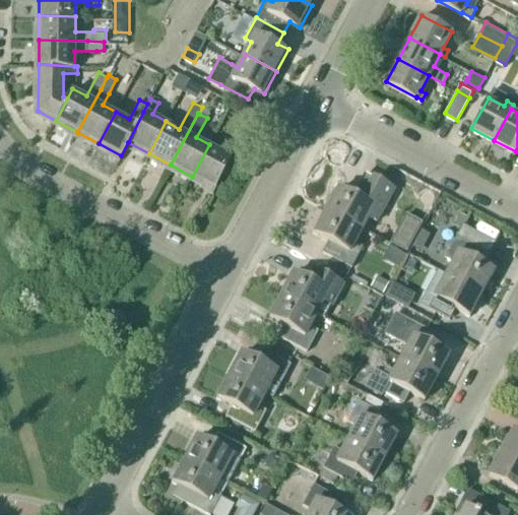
[(209,144),(192,177),(214,188),(238,145),(229,141),(223,152),(209,144)]
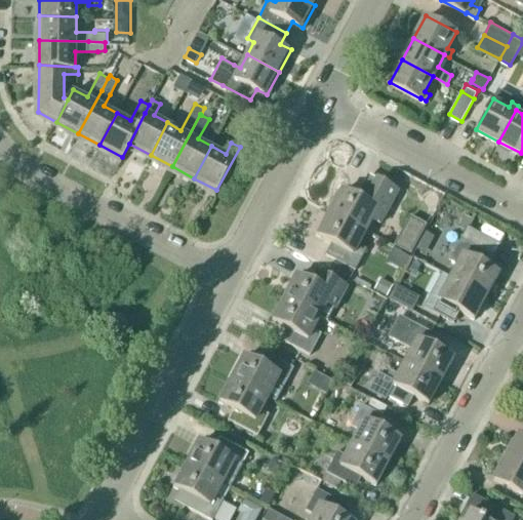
[(330,210),(366,230),(372,217),(380,222),(398,188),(374,175),(362,198),(343,188),(330,210)]
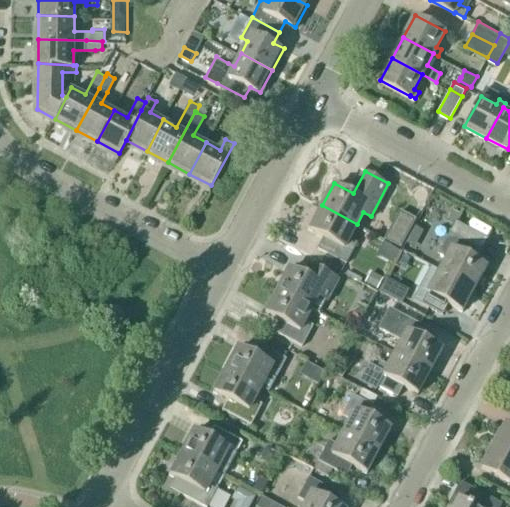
[(350,236),(357,224),(322,205),(311,228),(324,235),(318,246),(324,249),(347,261),(358,240),(350,236)]
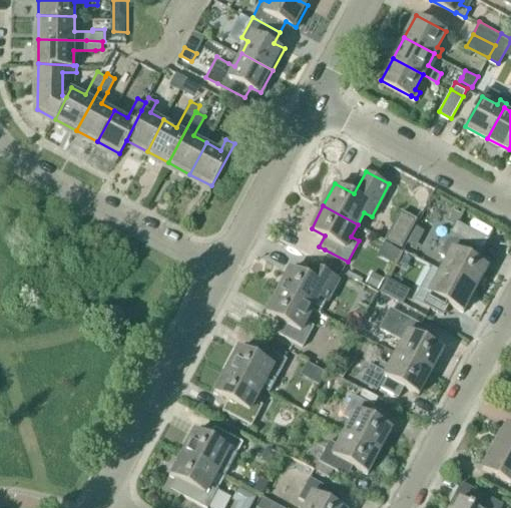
[(456,222),(440,251),(448,257),(441,269),(476,288),(487,265),(474,258),(479,248),(482,249),(489,235),(459,219),(463,212),(454,208),(449,218),(456,222)]
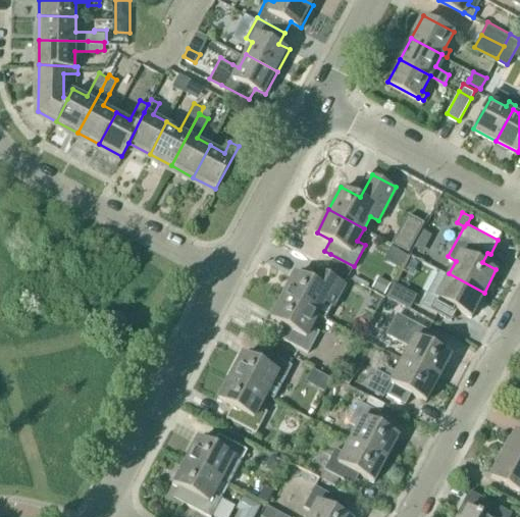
[(423,225),(408,217),(393,244),(409,253),(423,225)]
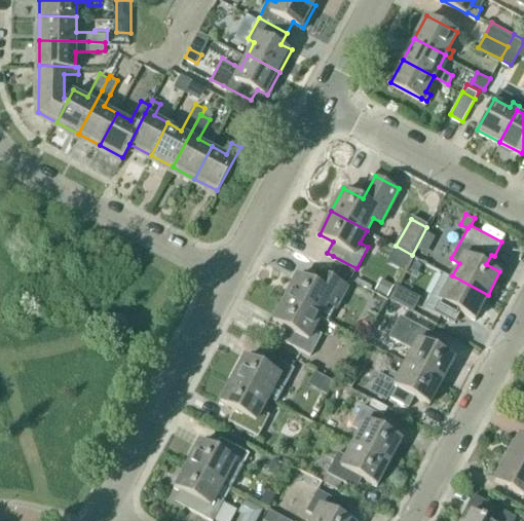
[(426,253),(436,234),(427,229),(417,248),(426,253)]
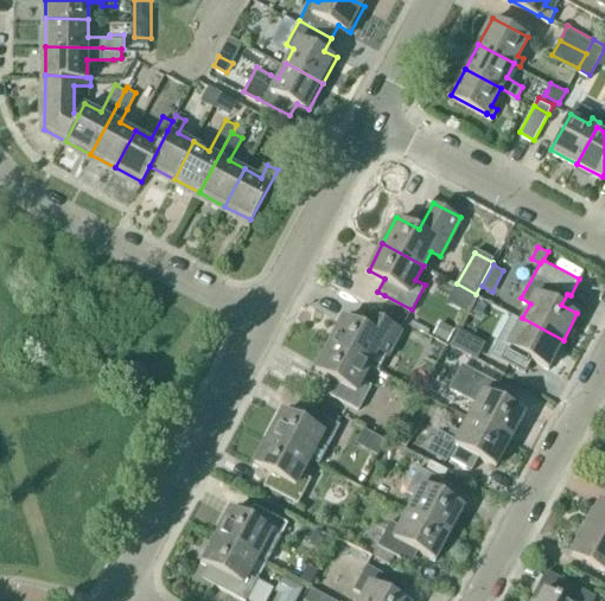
[(330,341),(370,363),(379,349),(388,353),(401,330),(374,314),(367,327),(344,315),(330,341)]
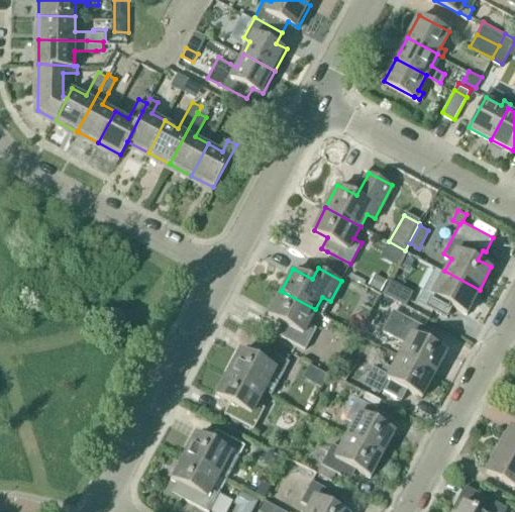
[(382,289),(388,278),(376,271),(370,282),(382,289)]
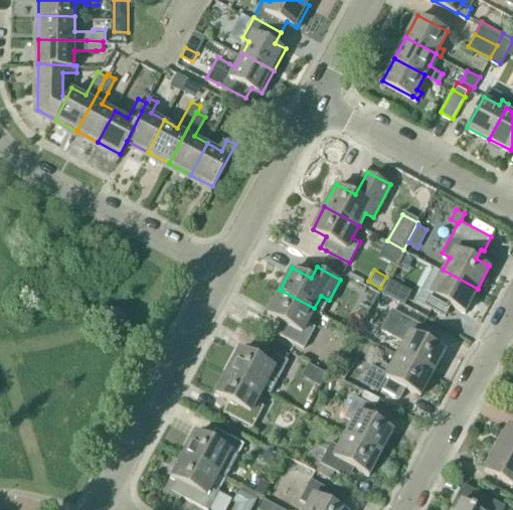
[(429,278),(417,299),(441,311),(447,300),(466,311),(478,289),(443,270),(437,282),(429,278)]
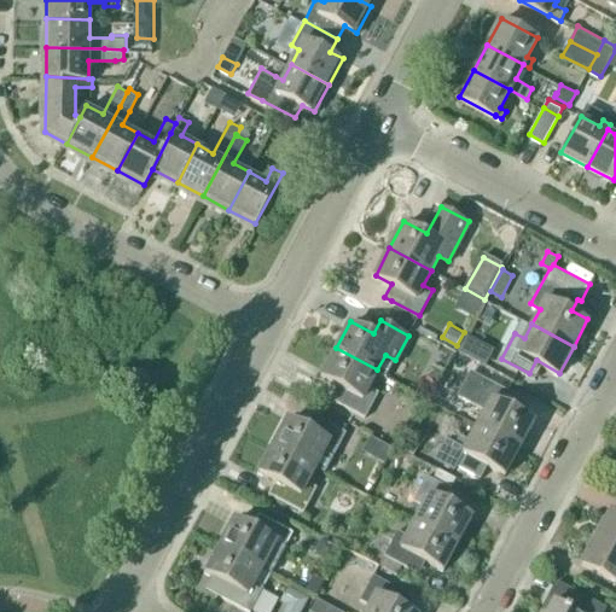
[(370,385),(377,369),(336,348),(321,374),(344,386),(337,400),(366,415),(379,390),(370,385)]
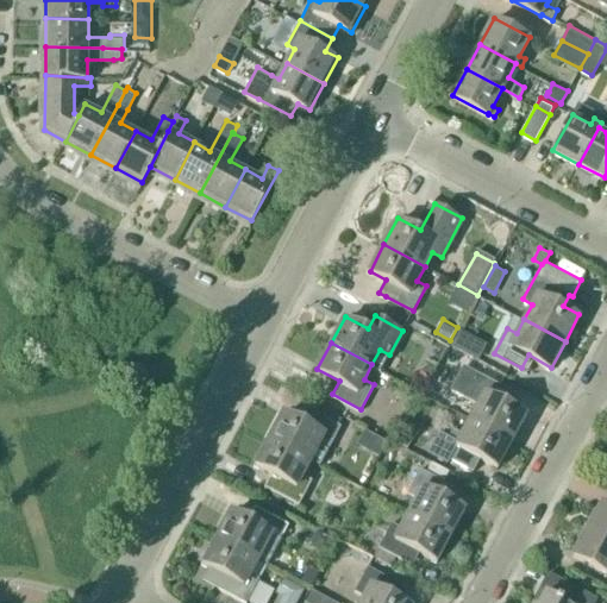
[(465,363),(452,388),(465,395),(470,397),(480,402),(477,406),(474,413),(471,418),(512,439),(526,413),(504,401),(511,388),(483,372),(465,363)]
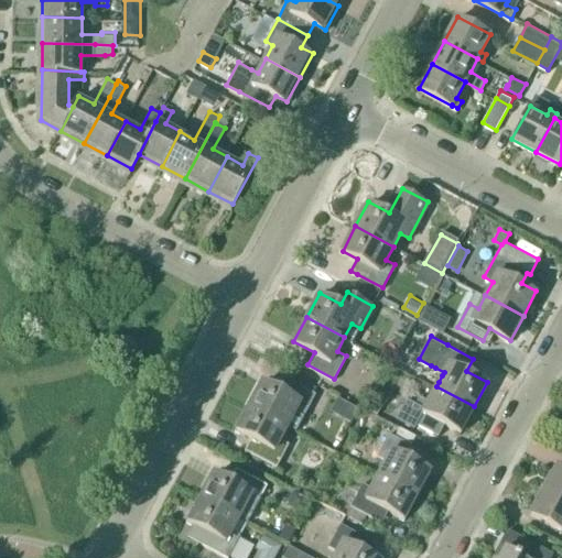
[(250,404),(288,424),(295,411),(304,415),(316,392),(291,379),(284,391),(263,380),(250,404)]
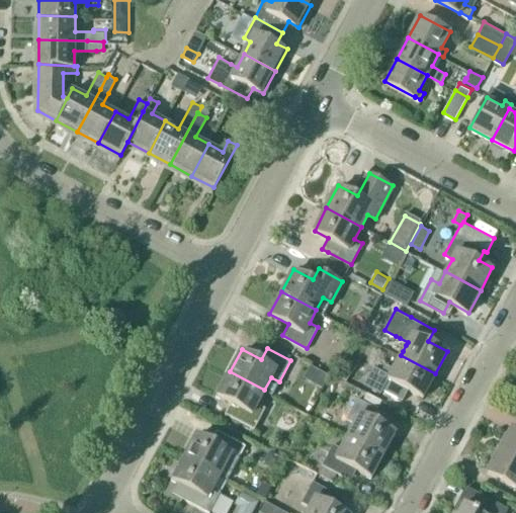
[(375,364),(365,382),(381,391),(383,389),(398,397),(403,400),(409,389),(423,396),(435,373),(401,355),(394,367),(385,362),(382,368),(375,364)]
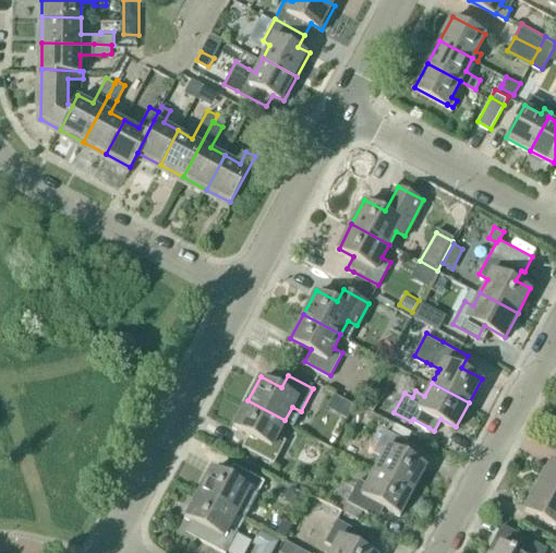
[(366,405),(370,406),(374,408),(379,397),(376,395),(372,393),(366,405)]
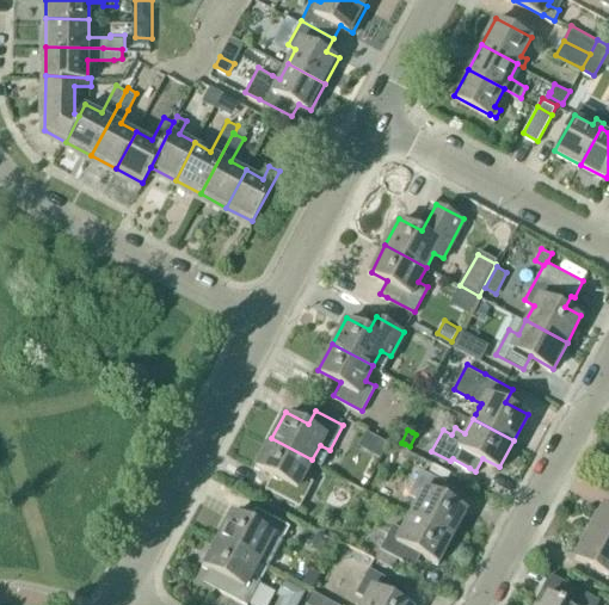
[(305,474),(312,460),(271,438),(257,464),(280,476),(272,489),(301,505),(314,480),(305,474)]
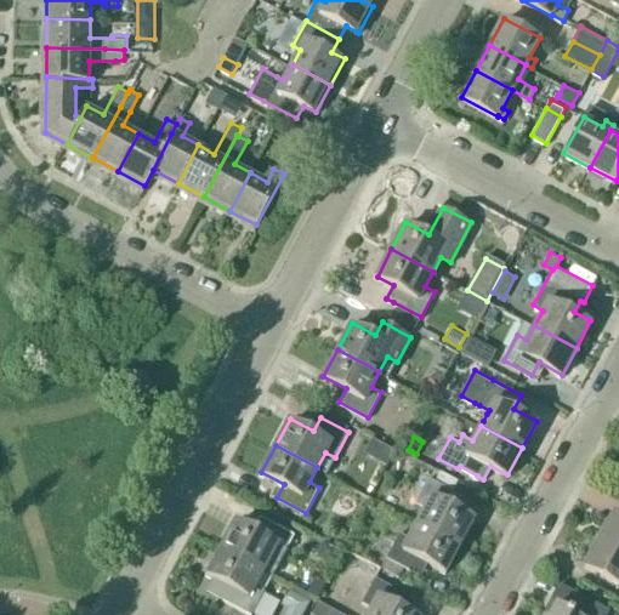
[(418,522),(460,544),(475,517),(452,505),(459,491),(454,488),(459,478),(441,468),(436,478),(430,476),(416,501),(426,506),(418,522)]
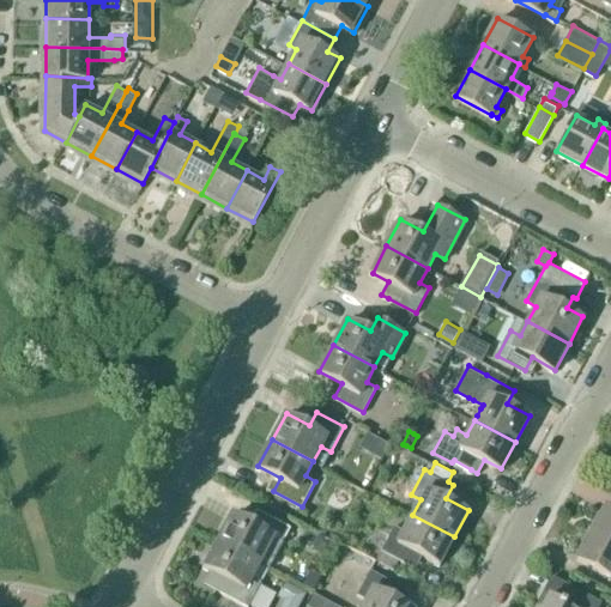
[(592,530),(610,540),(610,505),(606,504),(592,530)]
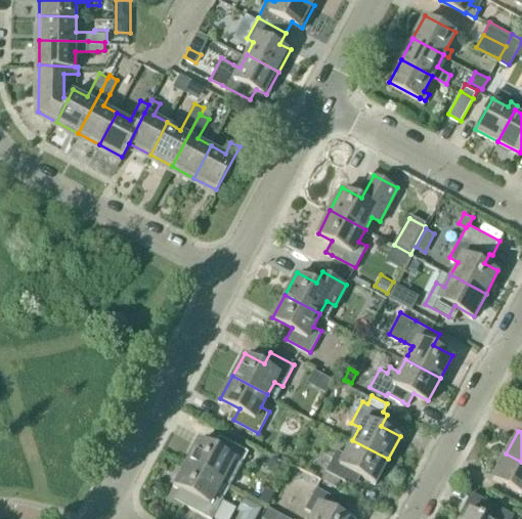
[(187,461),(222,479),(229,467),(237,471),(249,449),(225,437),(219,448),(200,438),(187,461)]
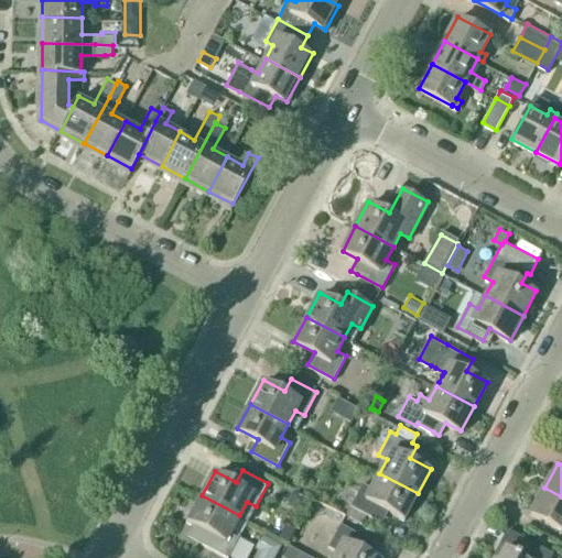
[(404,517),(418,493),(379,473),(373,487),(364,481),(352,504),(377,518),(384,506),(404,517)]
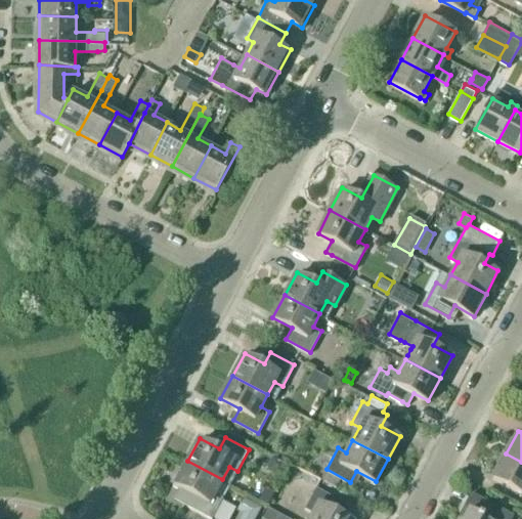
[(521,462),(506,453),(493,476),(521,490),(521,462)]
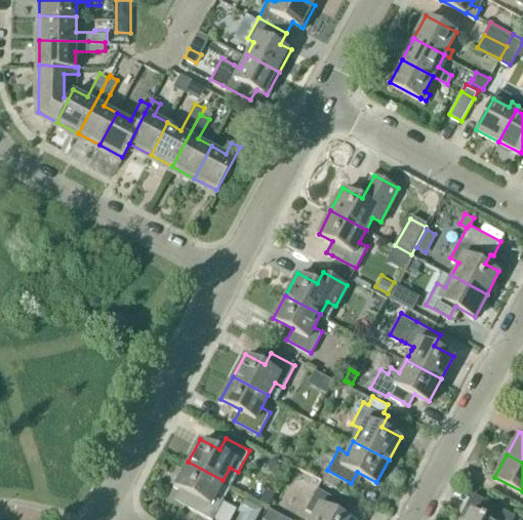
[(277,474),(284,460),(274,455),(268,469),(277,474)]
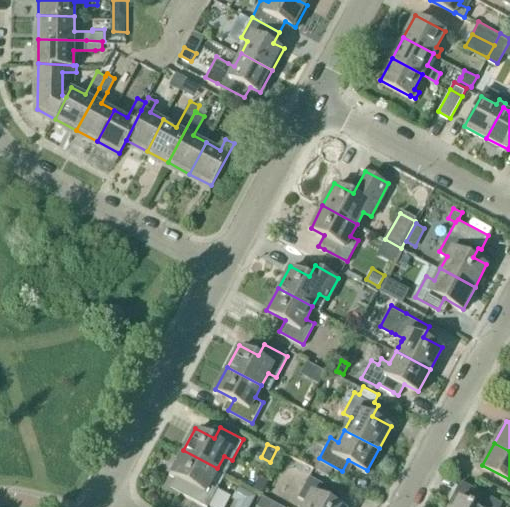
[(211,480),(217,468),(183,450),(171,472),(190,482),(185,493),(208,505),(219,485),(211,480)]
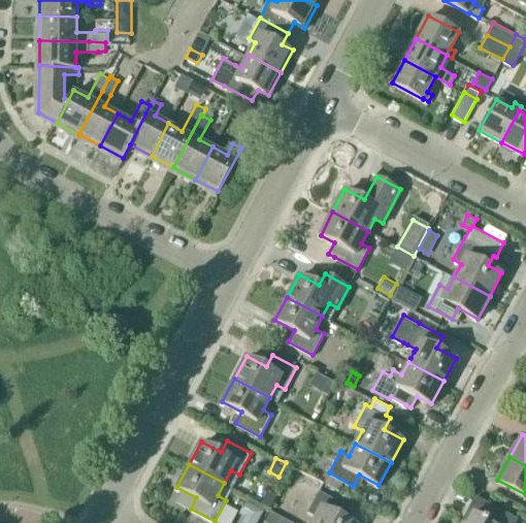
[(311,522),(354,522),(337,514),(343,502),(320,490),(308,511),(317,516),(311,522)]
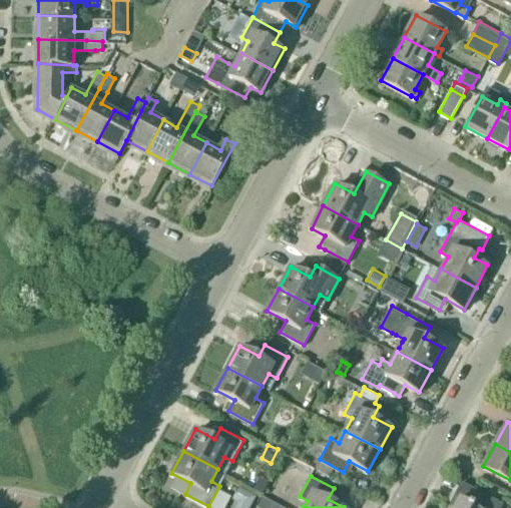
[(500,507),(504,502),(463,481),(455,496),(457,497),(450,507),(500,507)]
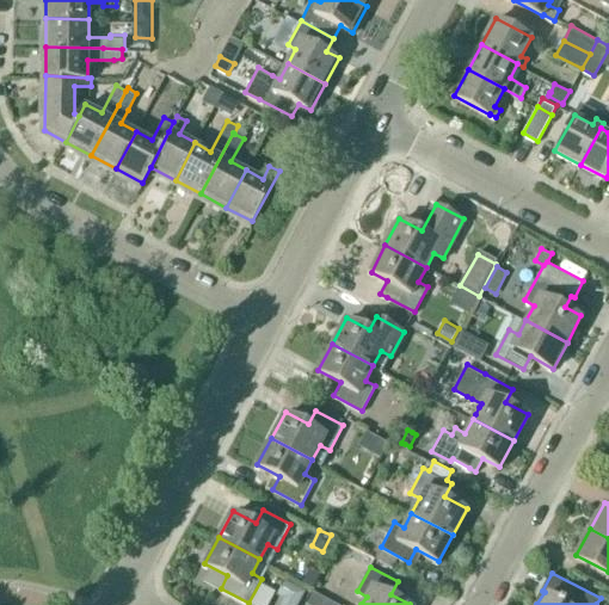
[(278,604),(297,604),(307,588),(285,576),(278,591),(284,594),(278,604)]
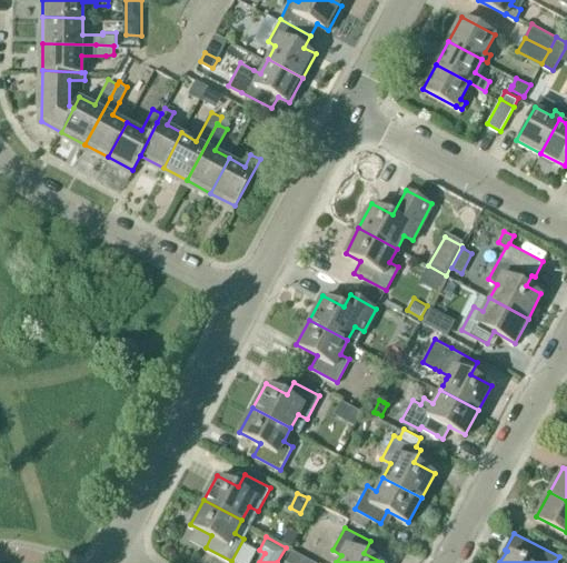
[(296,562),(300,562),(306,554),(294,548),(287,559),(296,562)]
